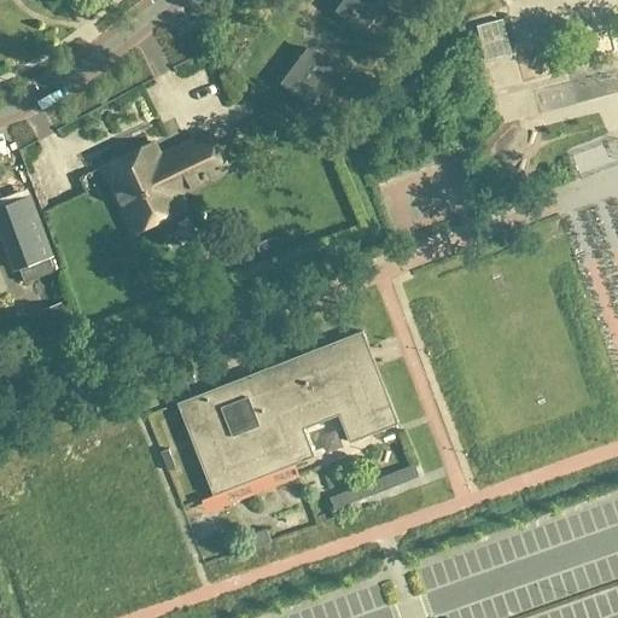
[(344,0),(336,12),(362,31),(385,0),(344,0)]
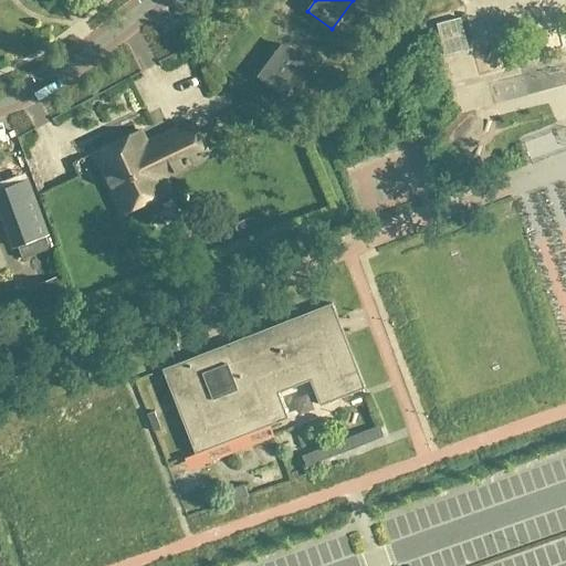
[(281,45),(258,77),(289,102),(313,70),(281,45)]
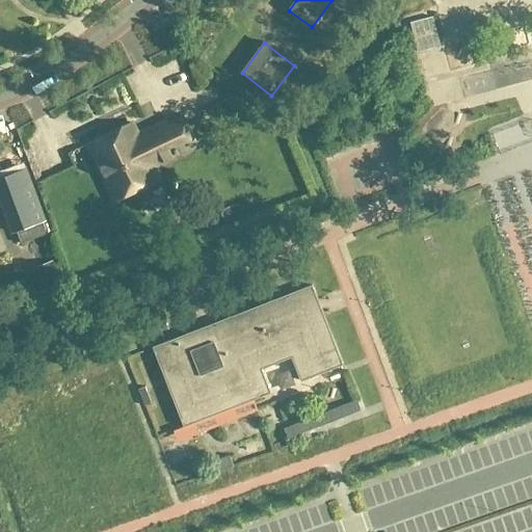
[(426,65),(433,91),(445,88),(439,62),(426,65)]
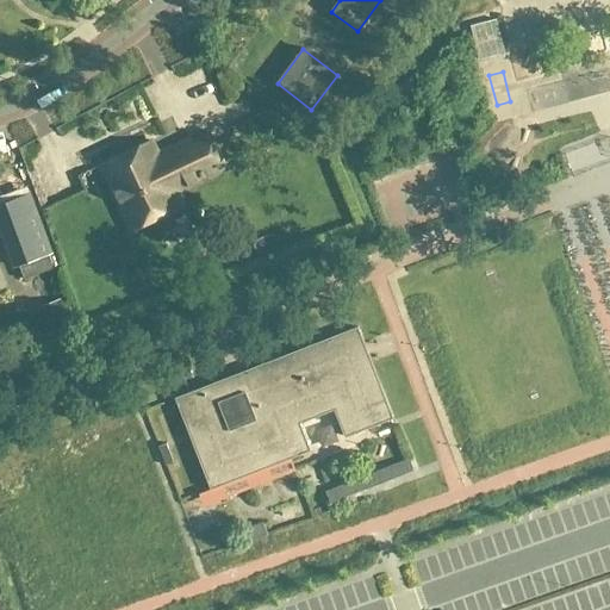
[(150,143),(99,168),(130,232),(181,207),(175,194),(224,170),(206,132),(157,156),(150,143)]
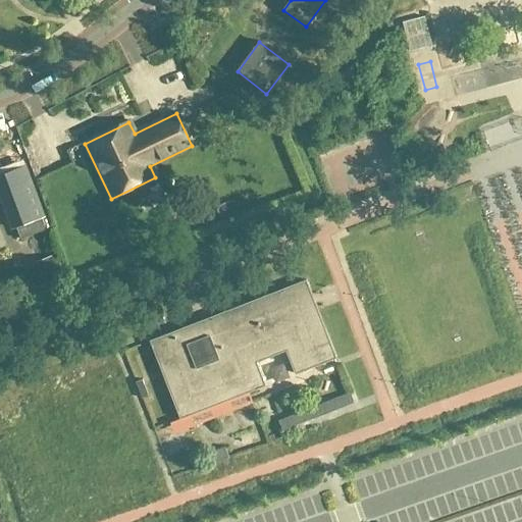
[(46,231),(41,218),(44,217),(25,167),(0,176),(0,198),(11,229),(13,228),(18,241),(46,231)]
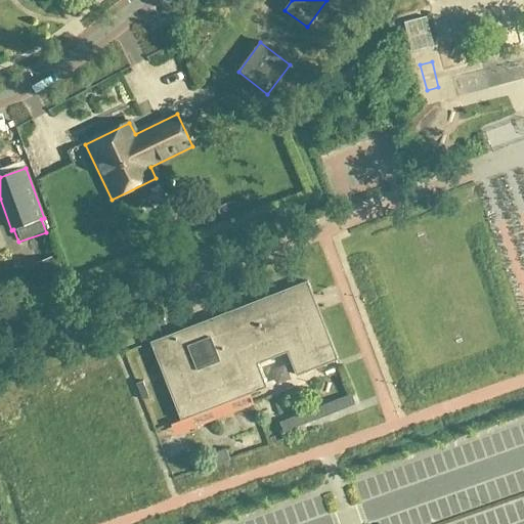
[(29,266),(38,290),(62,281),(53,257),(29,266)]
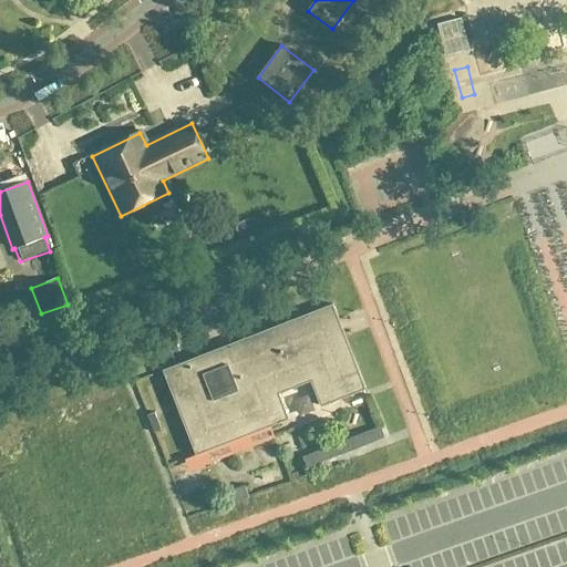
[(162,372),(195,456),(288,421),(277,394),(309,382),(320,408),(364,391),(331,306),(162,372)]
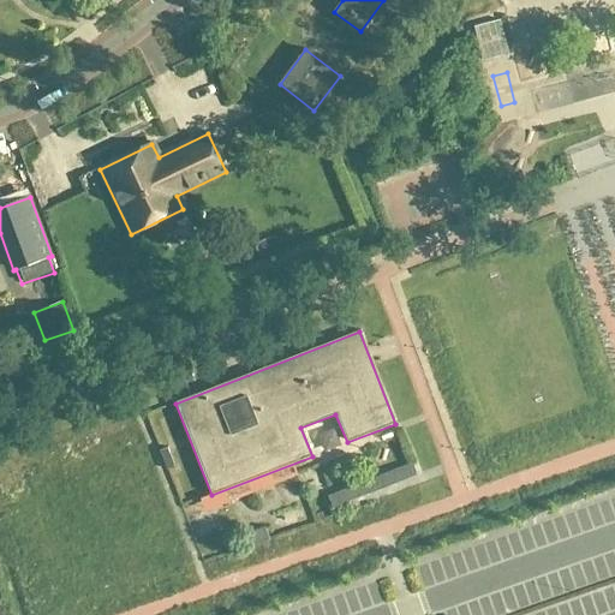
[(157,453),(165,472),(172,470),(165,449),(157,453)]
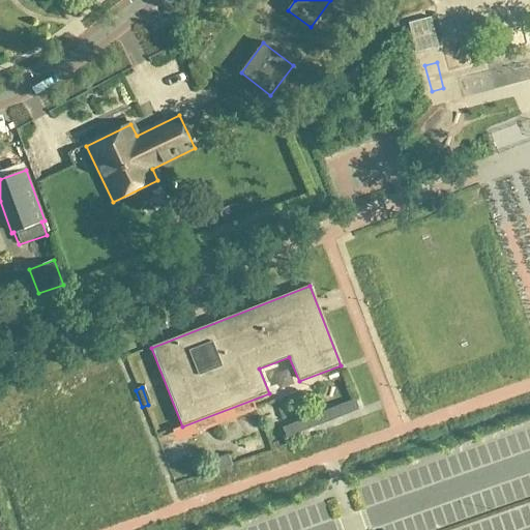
[(353,401),(281,429),(285,439),(357,411),(353,401)]
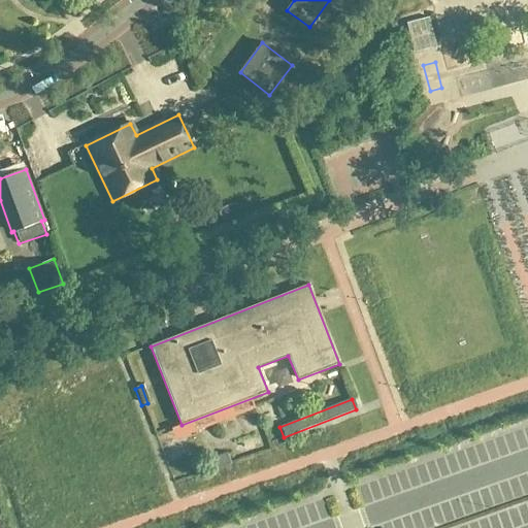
[(212,471),(230,465),(226,454),(208,460),(212,471)]
